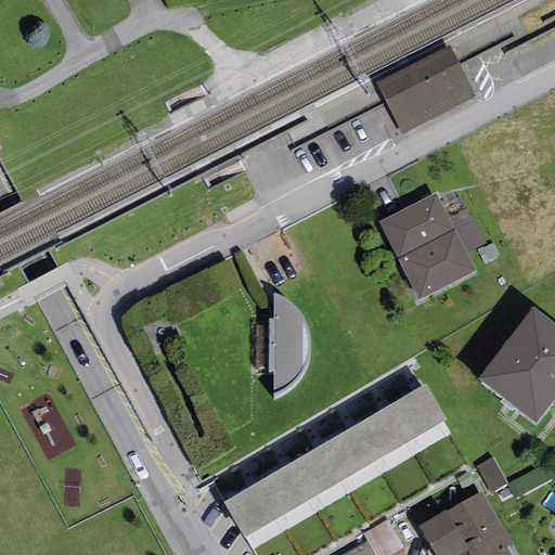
[(449,46),(375,82),(401,134),(475,98),(449,46)]
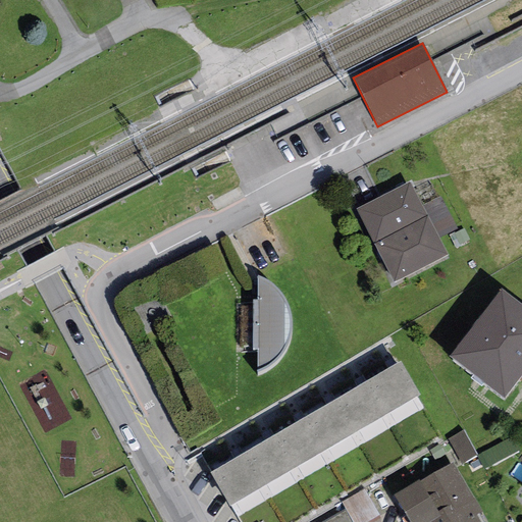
[(409,183),(356,209),(394,282),(447,255),(438,239),(421,206),(409,183)]
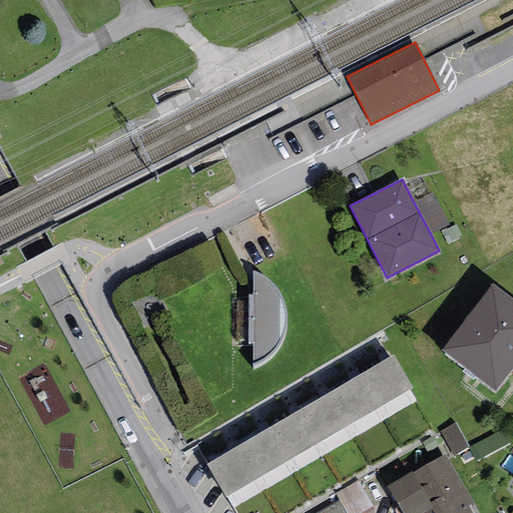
[(432,193),(414,202),(431,234),(449,225),(432,193)]
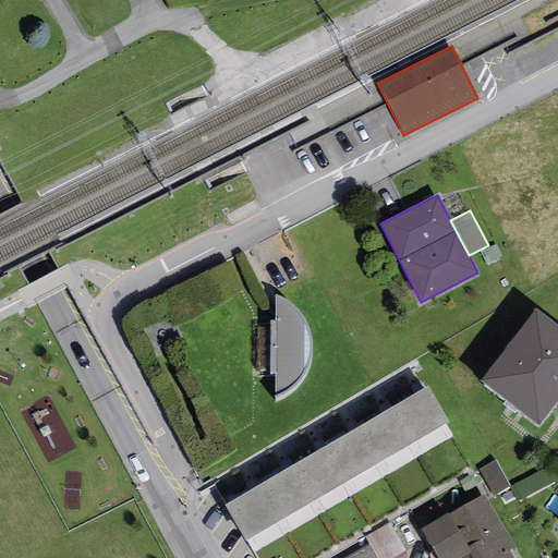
[(279,295),(275,294),(276,320),(270,320),(269,374),(276,373),(275,397),(280,395),(288,390),(294,386),(301,378),(307,370),(310,360),(311,353),(312,347),(311,341),(311,336),(310,329),(307,322),(304,316),(298,311),(293,305),(288,301),(283,298),(279,295)]
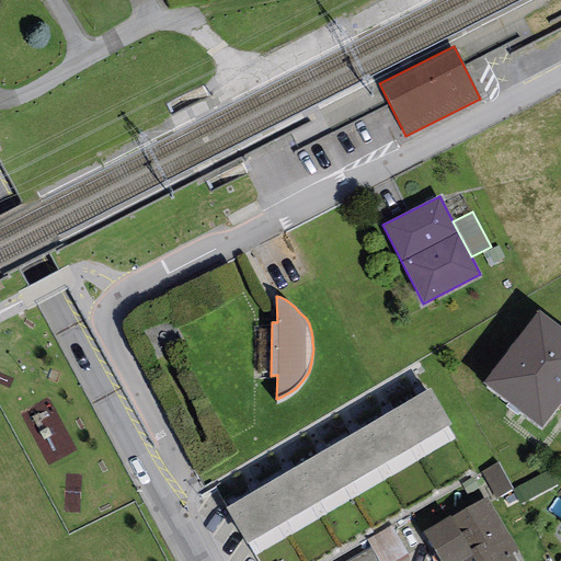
[(560,403),(560,328),(539,311),(484,382),(544,427),(560,403)]
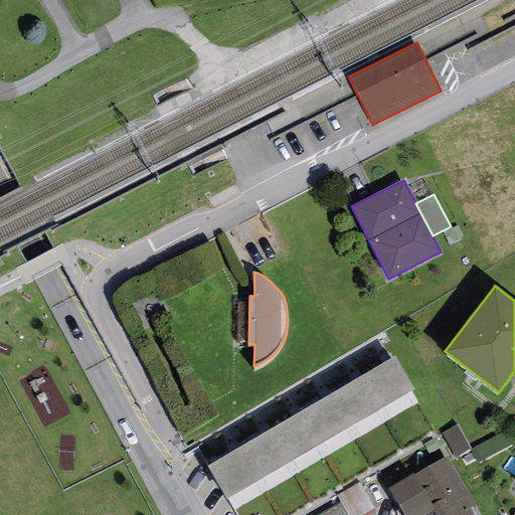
[(394,356),(206,466),(226,500),(414,390),(394,356)]
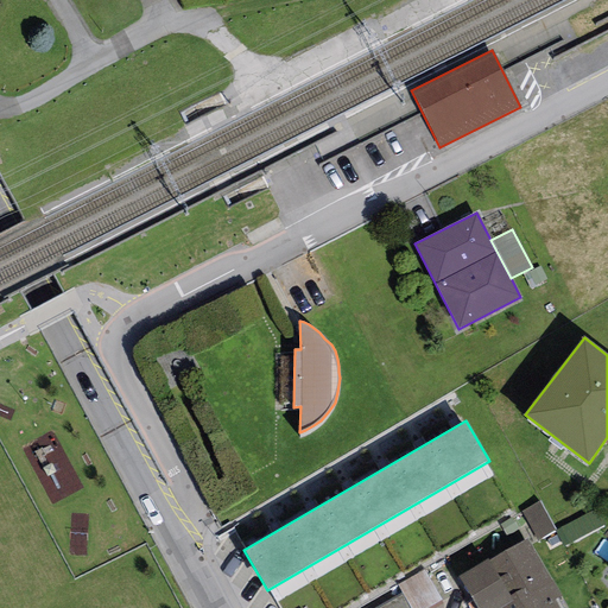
[(540,501),(521,511),(538,540),(556,531),(540,501)]
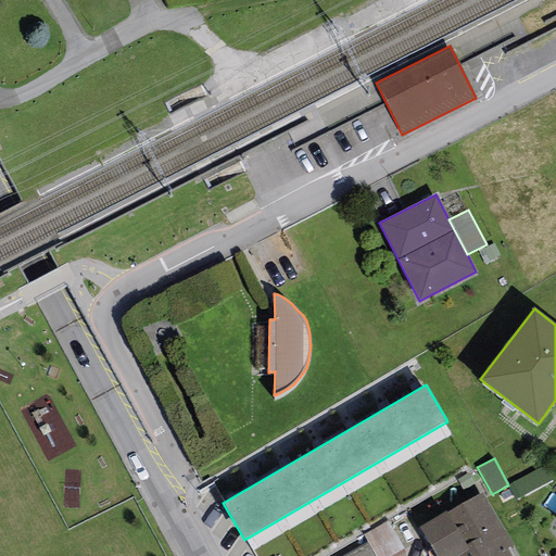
[(446,512),(419,527),(436,555),(509,555),(506,548),(513,545),(483,492),(446,513),(446,512)]
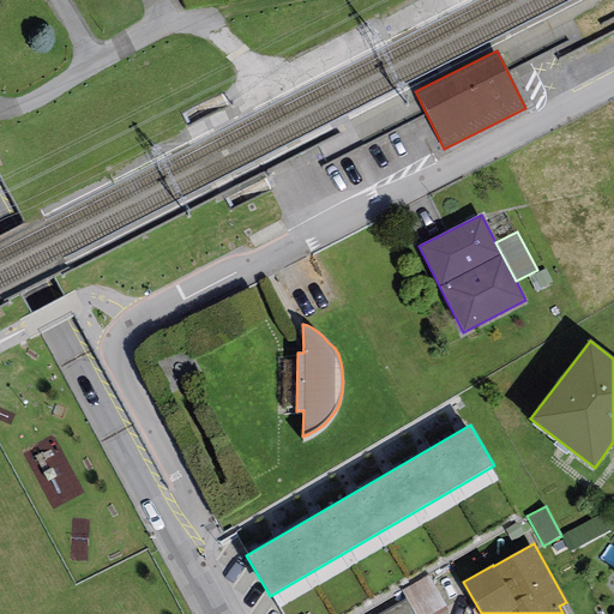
[(428,576),(402,591),(407,600),(414,613),(433,613),(445,607),(428,576)]
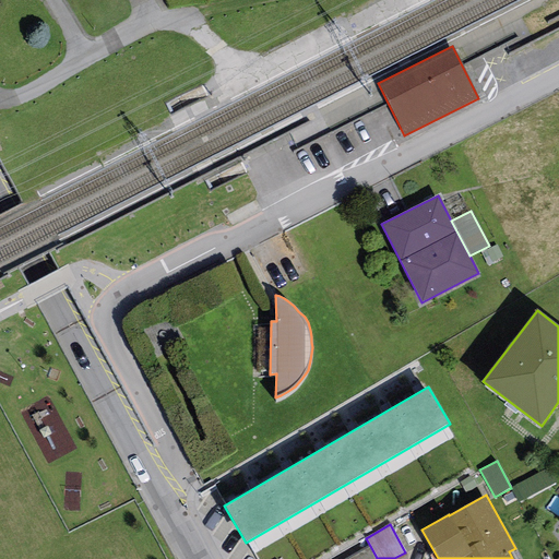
[(377,558),(370,546),(345,558),(377,558)]
